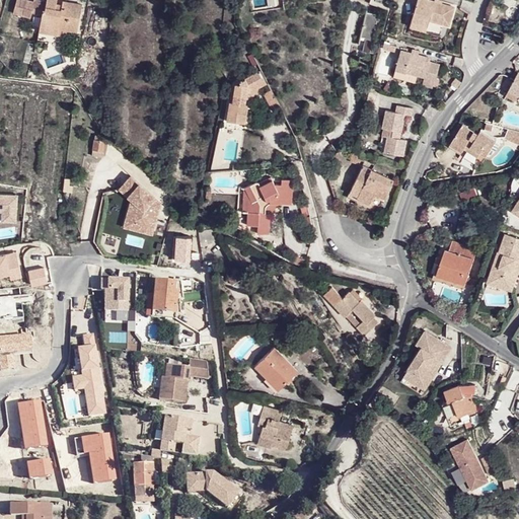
[(30,15),(32,10),(34,0),(15,0),(13,10),(30,15)]
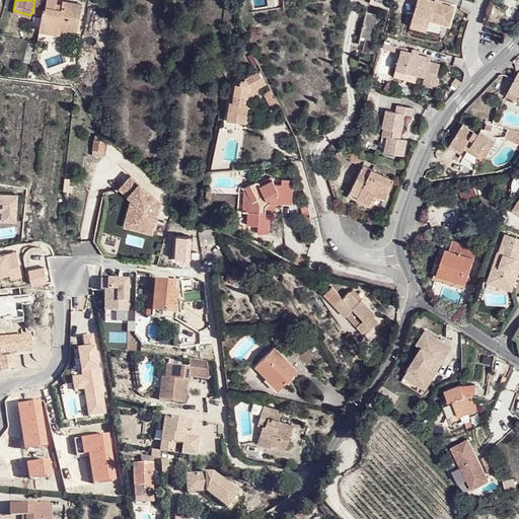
[(47,3),(34,0),(32,10),(41,13),(42,8),(45,9),(47,3)]
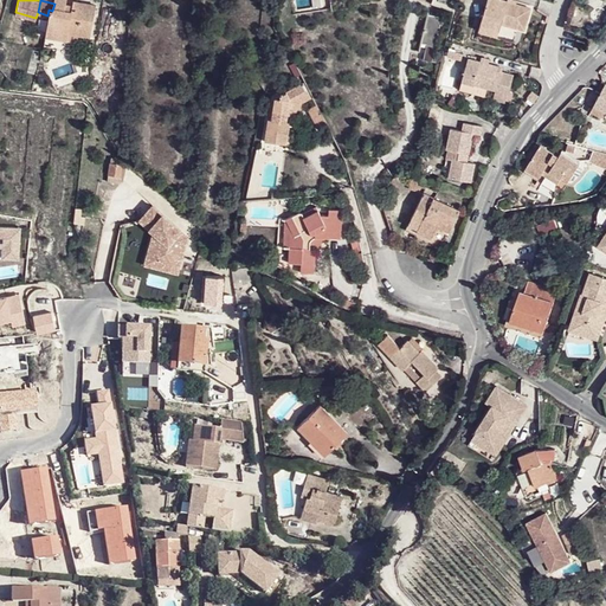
[(58,0),(55,0),(55,4),(52,11),(49,10),(47,15),(45,30),(50,31),(55,14),(58,0)]
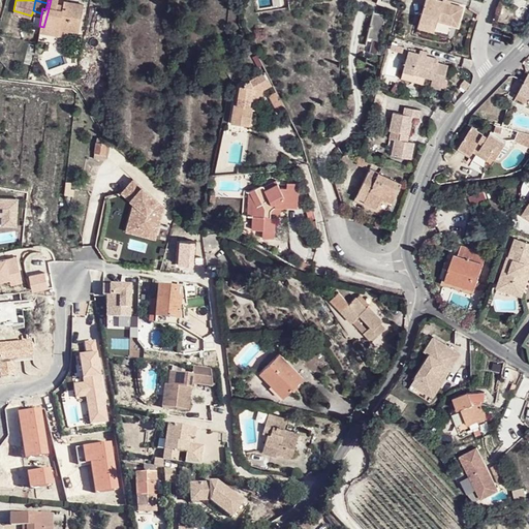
[(57,0),(51,0),(48,12),(43,27),(59,30),(59,27),(67,29),(78,31),(83,6),(63,2),(63,6),(62,11),(56,9),(56,4),(57,0)]
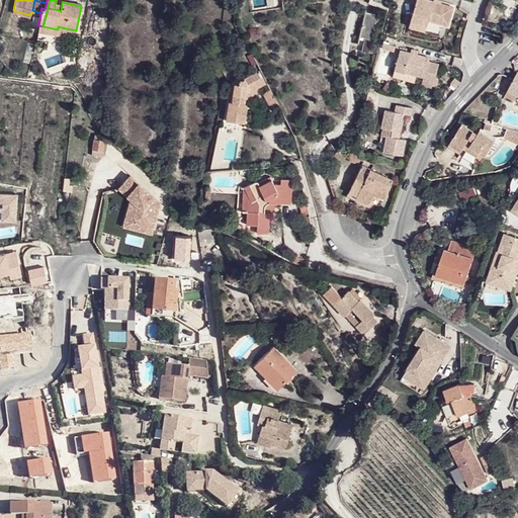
[(429,0),(415,0),(409,20),(425,25),(427,19),(447,25),(453,7),(429,0)]
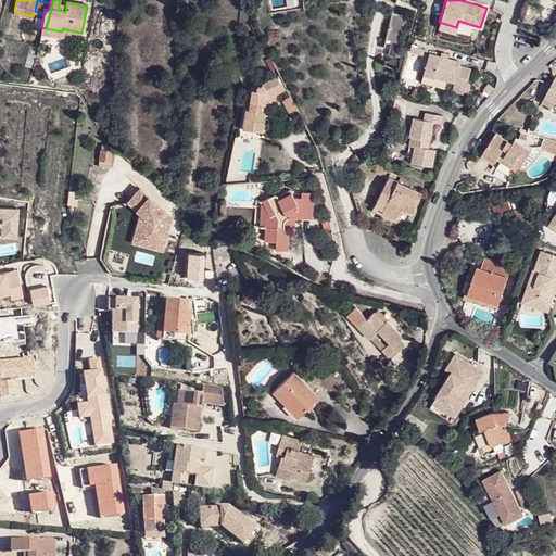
[(399,54),(402,14),(390,13),(388,38),(390,39),(389,54),(399,54)]
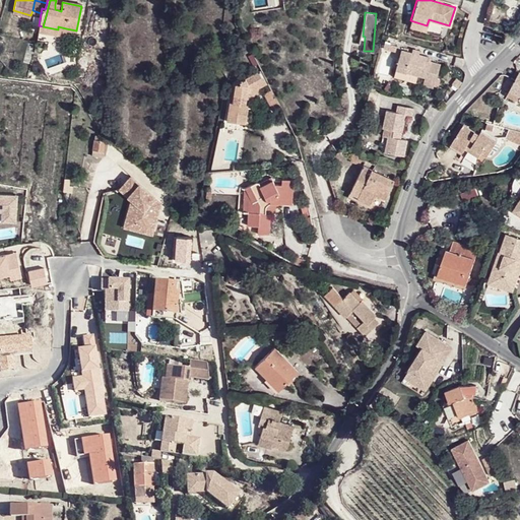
[(425,31),(427,25),(410,20),(407,26),(425,31)]
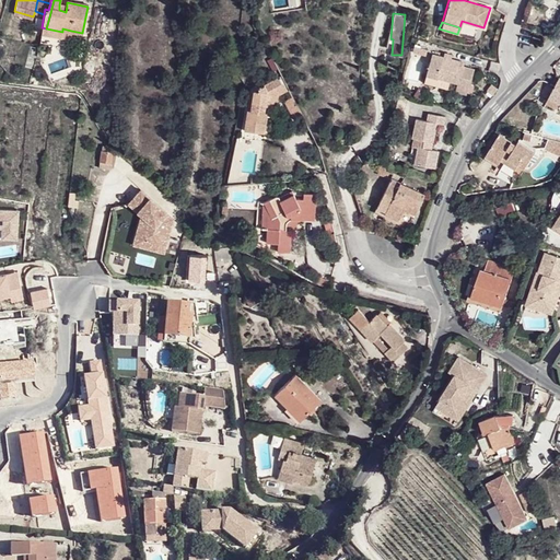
[(44,33),(69,38),(71,31),(62,28),(62,32),(46,28),(44,33)]
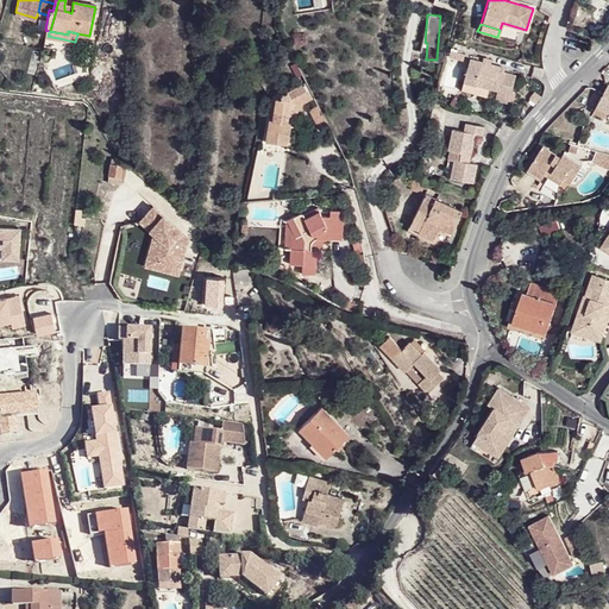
[(503,68),(469,58),(463,81),(495,90),(494,100),(506,104),(508,93),(509,93),(514,75),(502,73),(503,68)]
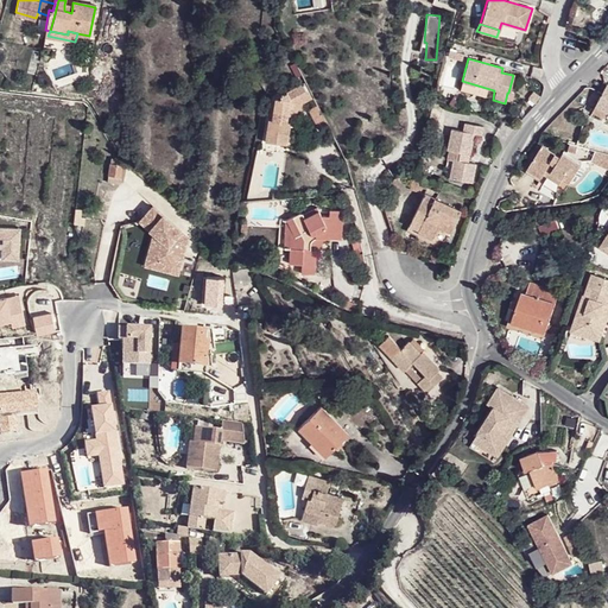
[(607,84),(597,106),(607,111),(607,84)]
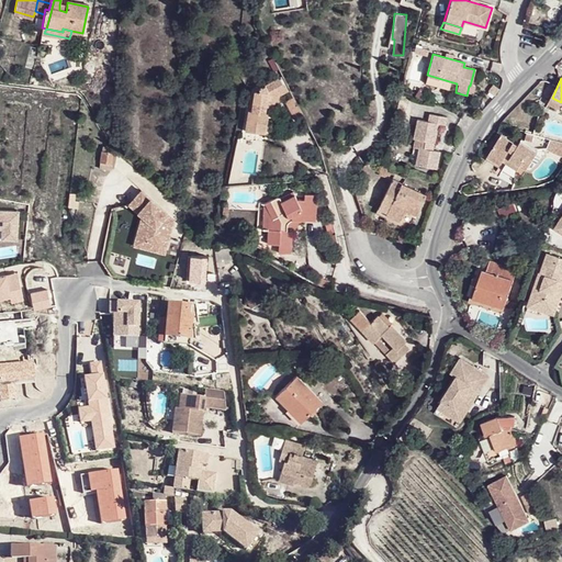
[(281,79),(254,91),(251,111),(247,111),(244,128),(266,132),(268,113),(265,113),(266,107),(267,100),(279,94),(287,91),(281,79)]
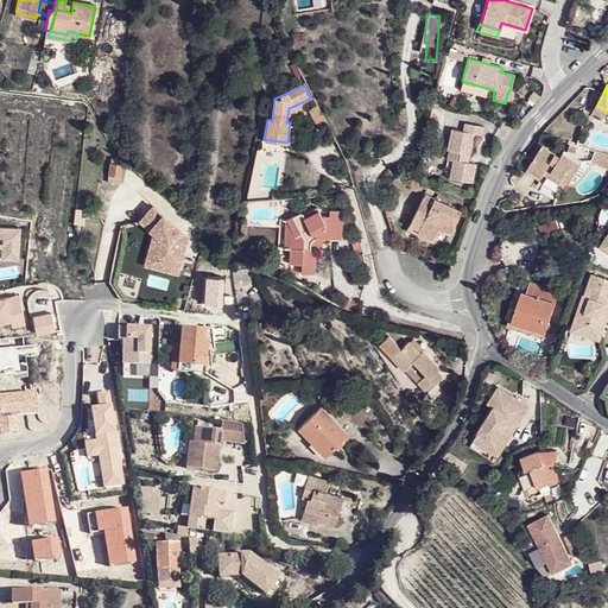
[(305,108),(302,102),(289,108),(287,115),(305,108)]
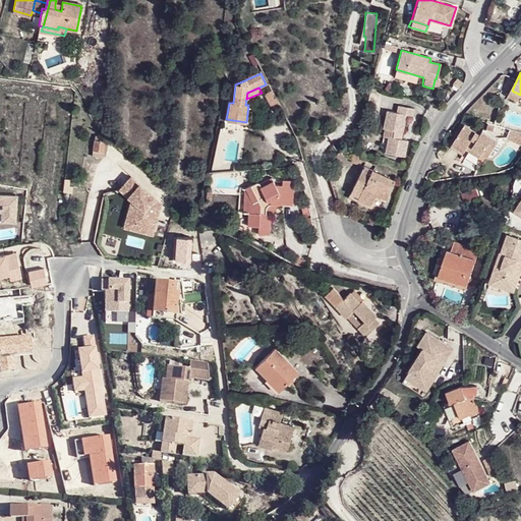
[(512,91),(509,97),(516,100),(520,95),(512,91)]
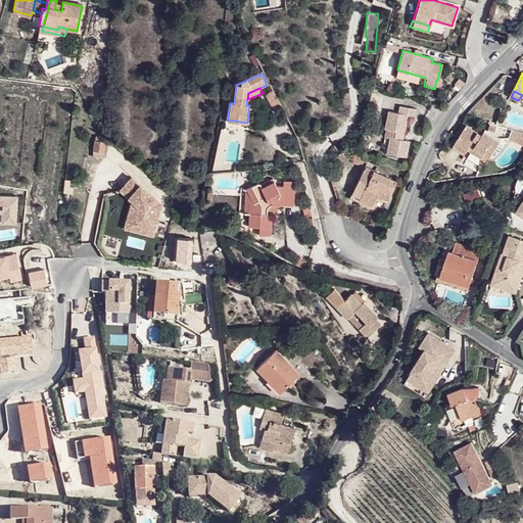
[(385,112),(383,130),(393,131),(393,138),(387,137),(386,155),(408,157),(410,139),(403,138),(399,138),(400,131),(405,131),(406,113),(412,113),(412,106),(396,105),(395,113),(385,112)]
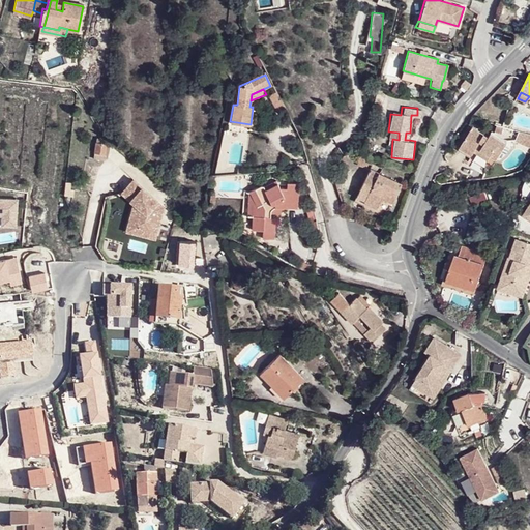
[(474,127),(462,144),(474,154),(475,152),(477,149),(490,157),(495,151),(501,155),(507,145),(492,135),(490,138),(474,127)]
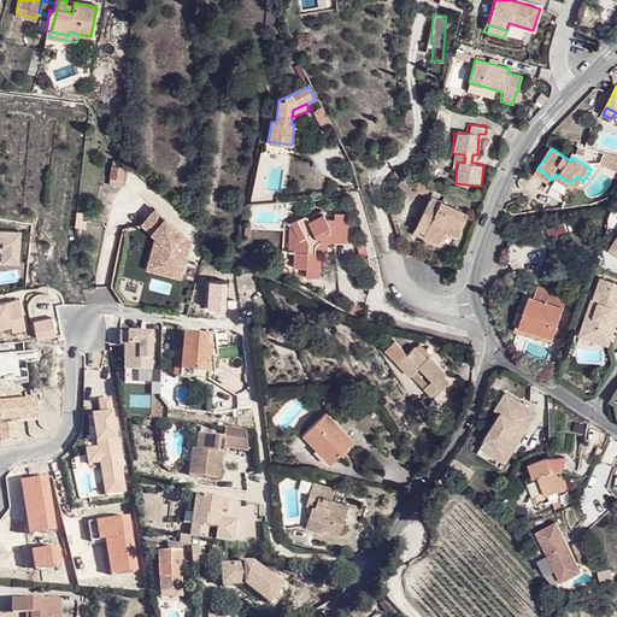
[(599,166),(616,170),(616,156),(603,152),(599,166)]
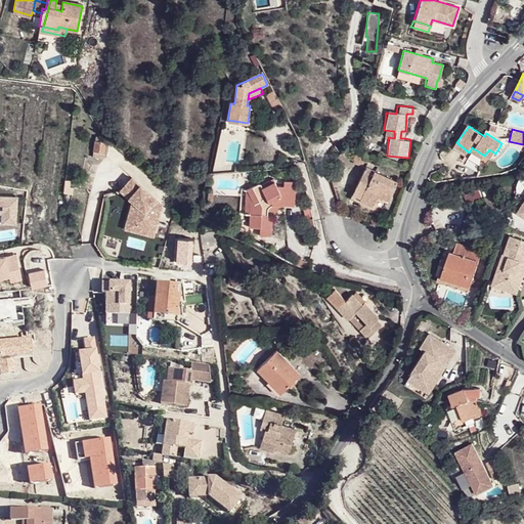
[(101,137),(95,136),(92,156),(103,158),(104,141),(100,141),(101,137)]
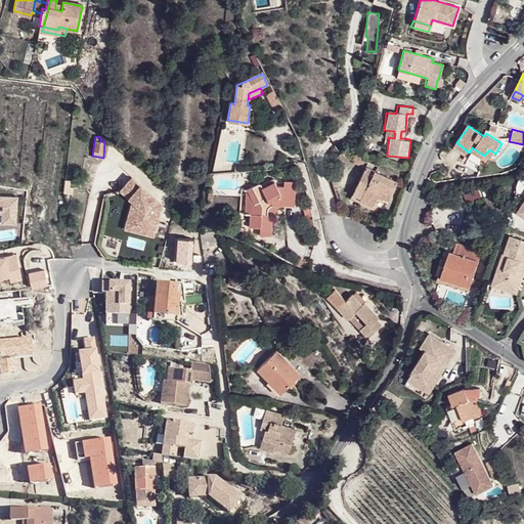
[(456,142),(452,147),(466,157),(469,153),(456,142)]
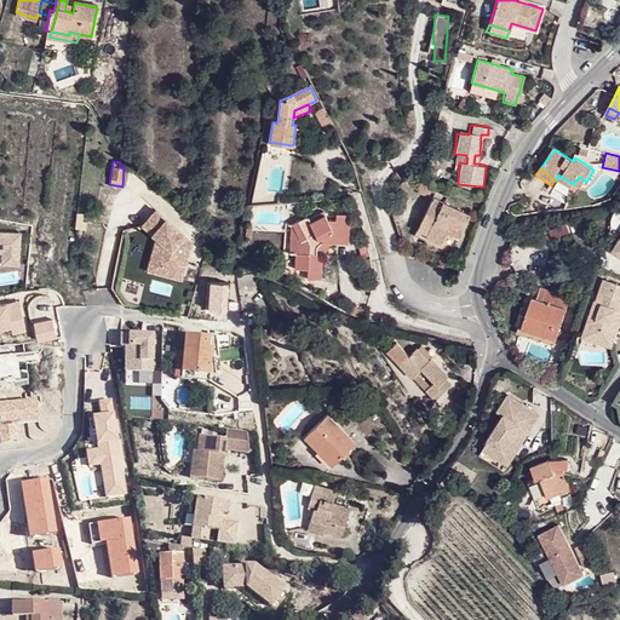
[(570,188),(573,184),(558,174),(556,178),(570,188)]
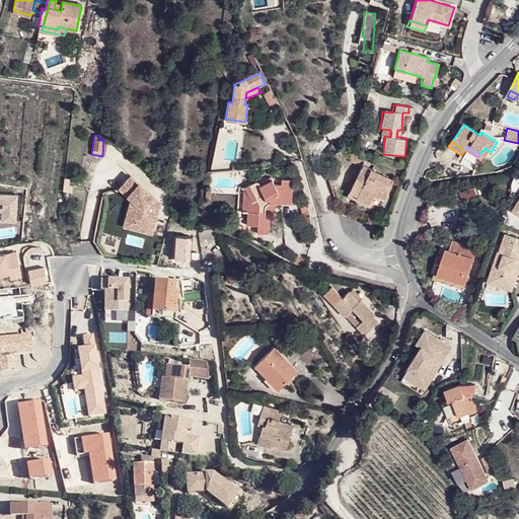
[(486,158),(491,152),(485,148),(479,154),(486,158)]
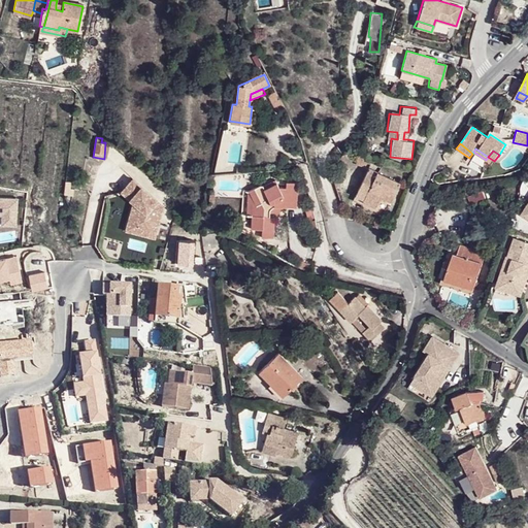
[(361,155),(356,154),(354,163),(363,166),(365,156),(361,155)]
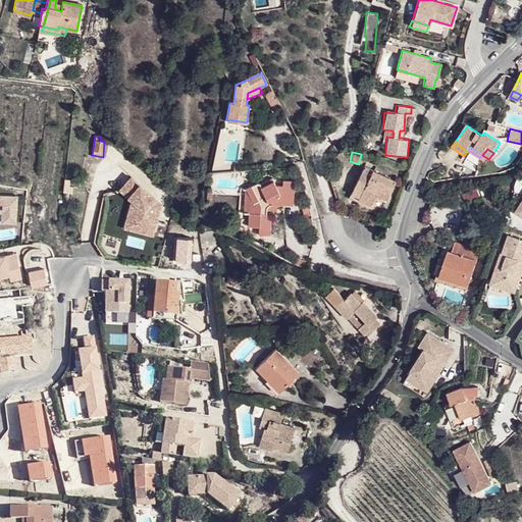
[(362,165),(348,194),(357,198),(371,205),(375,197),(377,194),(382,197),(385,189),(392,192),(396,181),(362,165)]
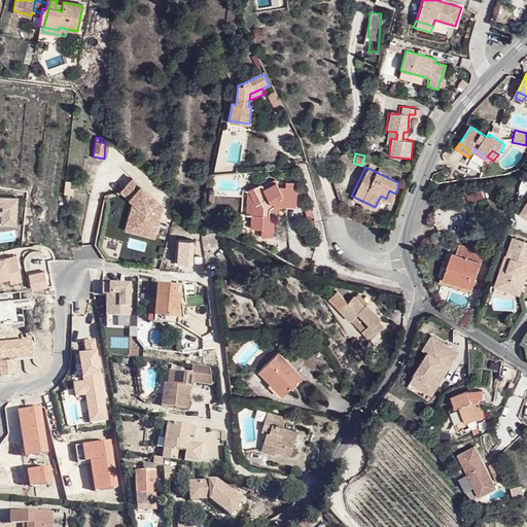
[(132,178),(123,187),(131,198),(129,201),(131,203),(139,211),(134,227),(153,233),(159,212),(151,208),(153,204),(132,178)]
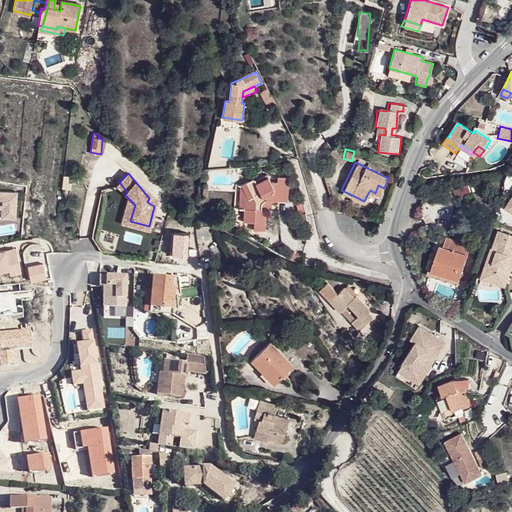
[(264,173),(254,179),(255,183),(266,176),(264,173)]
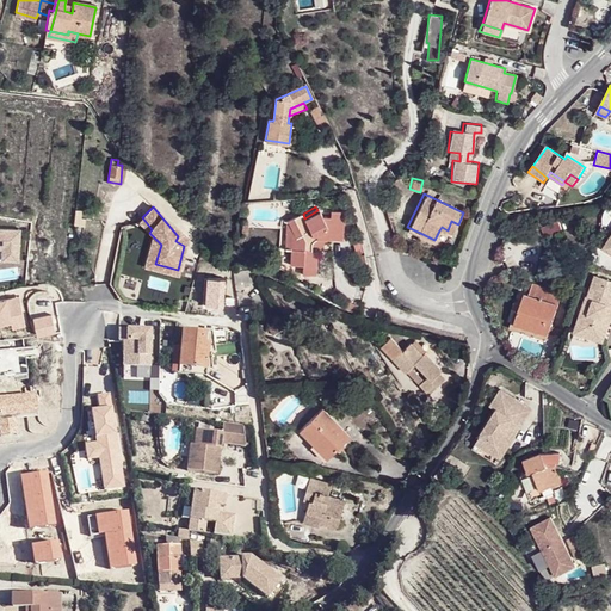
[(322,217),(318,210),(304,218),(303,214),(301,214),(300,214),(285,222),(295,238),(291,241),(291,242),(290,251),(290,265),(302,265),(302,275),(318,275),(318,251),(312,251),(312,242),(313,240),(315,239),(318,239),(321,239),(323,239),(328,240),(343,242),(345,211),(331,211),(331,217),(322,217)]
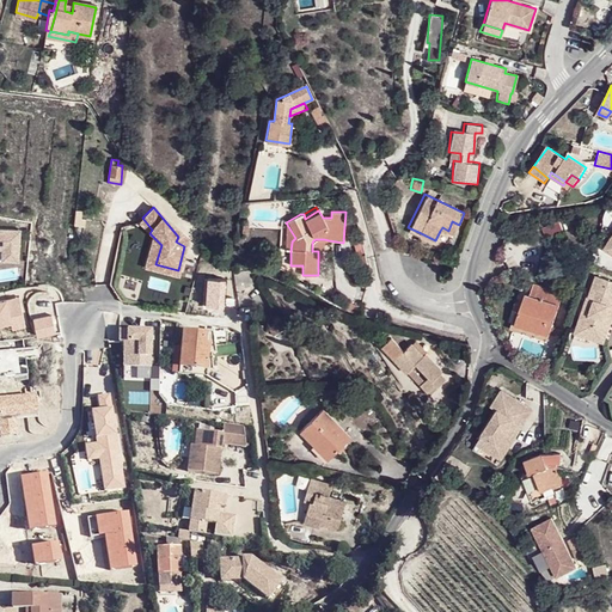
[(142,218),(139,221),(150,233),(152,230),(142,218)]
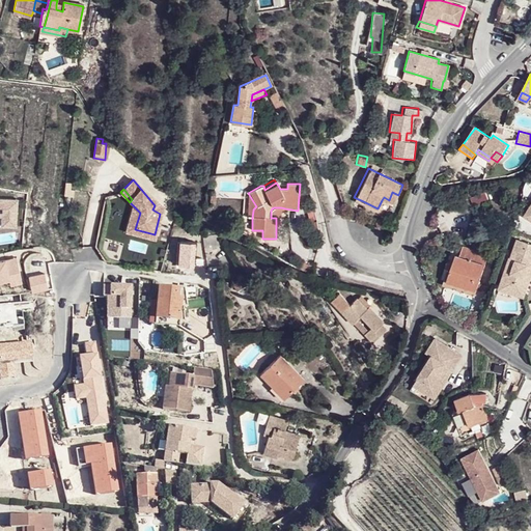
[(498,189),(484,195),(487,203),(502,197),(498,189)]
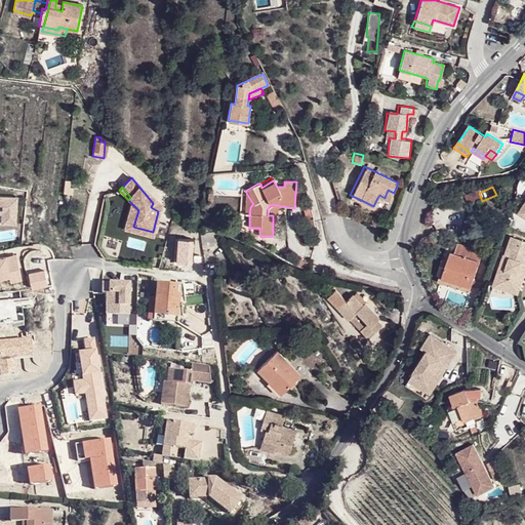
[(390,201),(394,193),(388,190),(385,198),(390,201)]
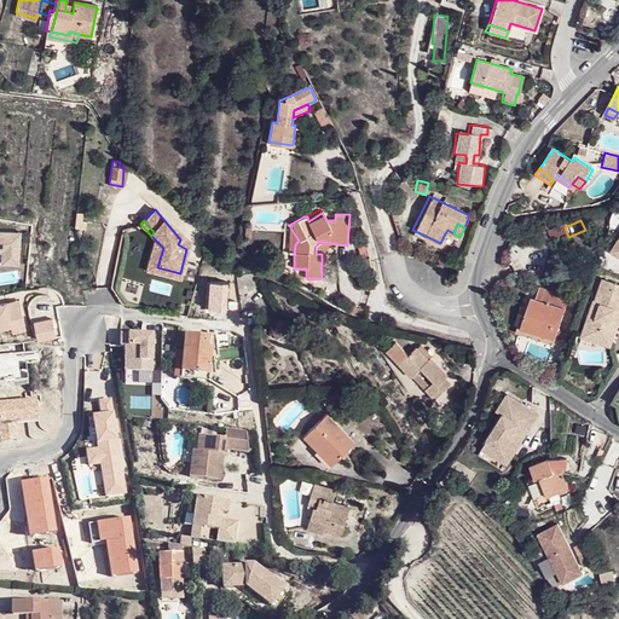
[(288,253),(294,254),(295,246),(295,244),(299,241),(289,225),(288,253)]
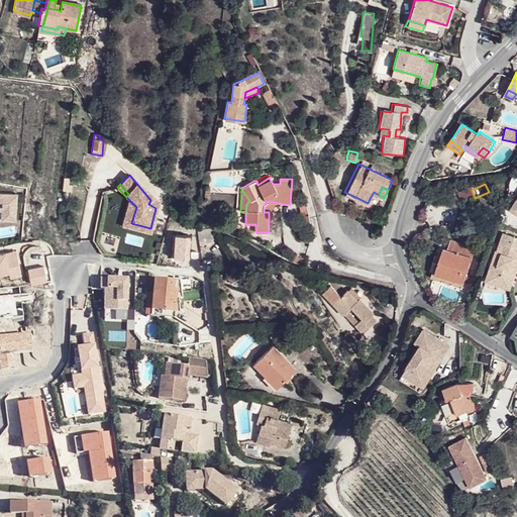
[(136,207),(128,199),(121,227),(148,235),(150,228),(131,223),(136,207)]
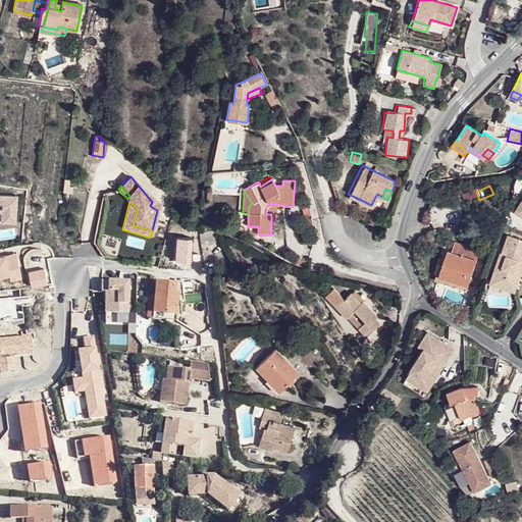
[(158,206),(152,202),(150,206),(157,210),(158,206)]
